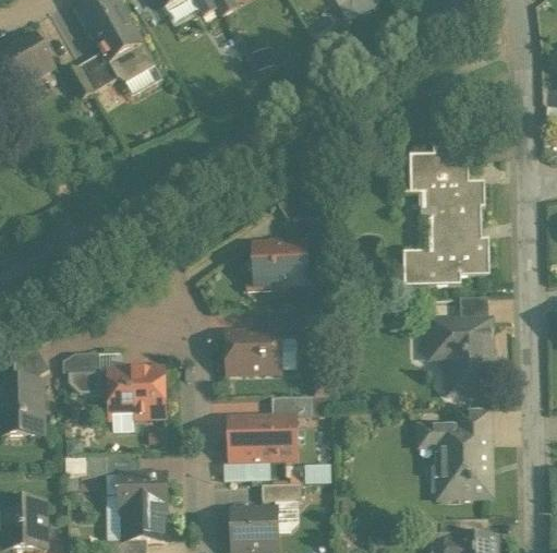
[(155,67),(116,0),(93,0),(76,10),(100,51),(108,63),(109,62),(118,77),(125,82),(142,72),(143,73),(155,67)]
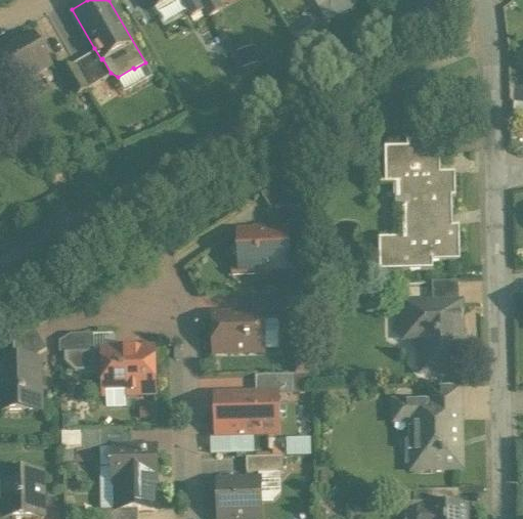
[(147,0),(153,8),(167,0),(168,1),(170,0),(147,0)]
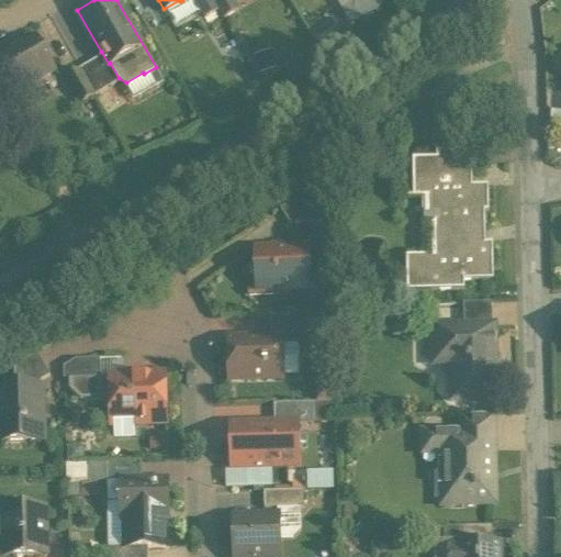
[(216,7),(212,0),(195,0),(203,14),(216,7)]
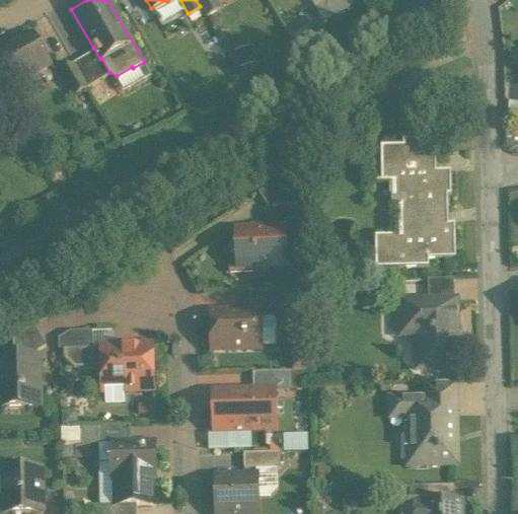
[(219,5),(215,0),(199,0),(206,12),(219,5)]
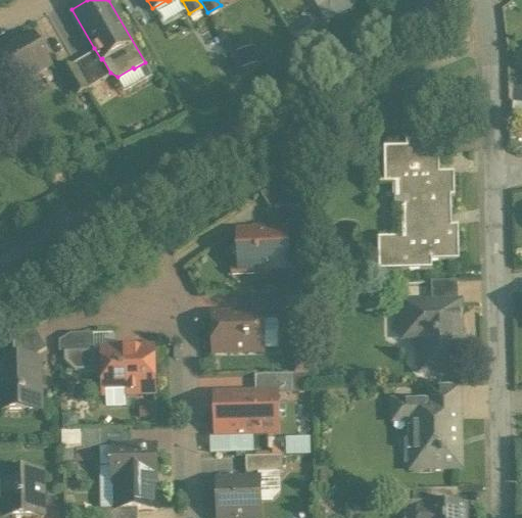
[(324,18),(352,6),(349,0),(315,0),(324,18)]
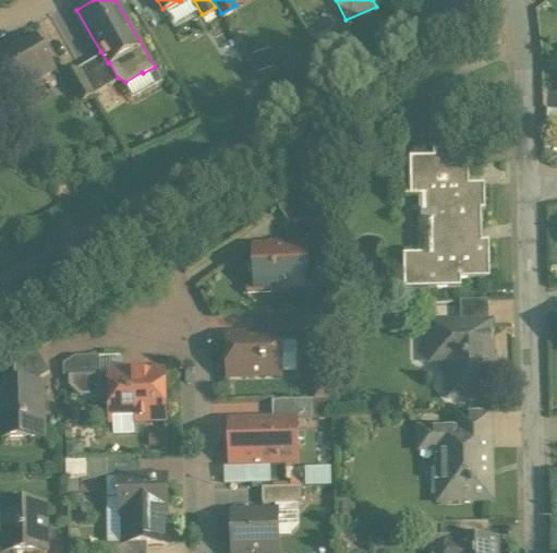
[(35,34),(0,53),(0,68),(13,91),(55,67),(35,34)]
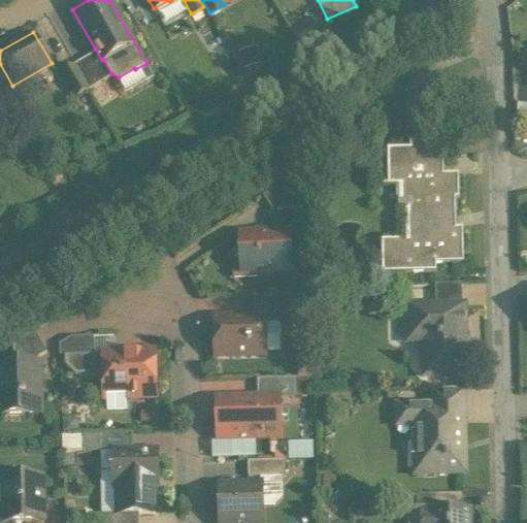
[(253,45),(237,51),(241,64),(257,60),(253,45)]
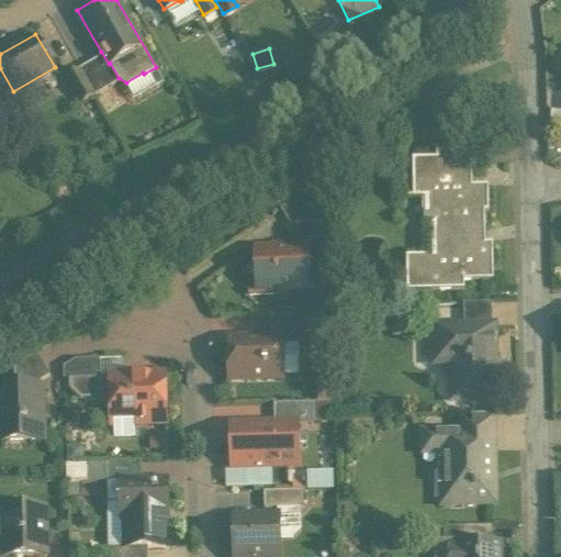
[(97,55),(79,65),(94,92),(119,78),(110,63),(109,64),(101,52),(97,55)]
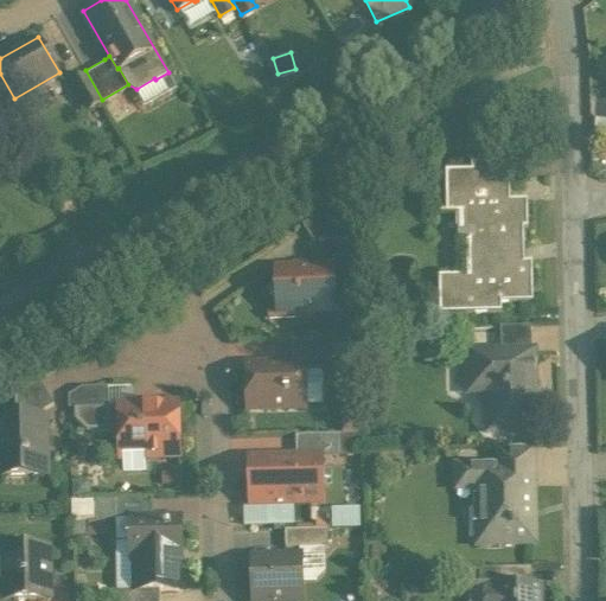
[(102,100),(85,70),(70,80),(87,108),(102,100)]
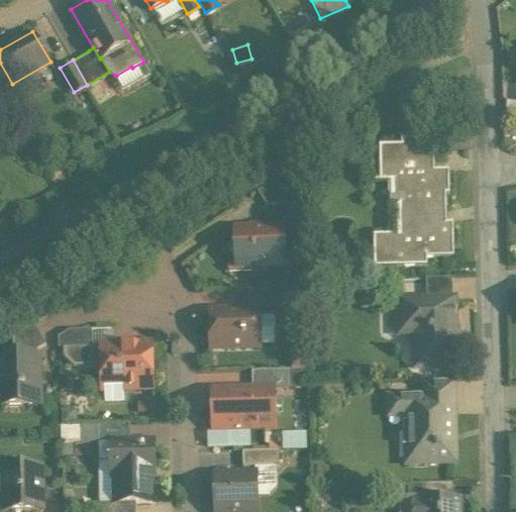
[(150,75),(143,62),(132,68),(131,67),(116,76),(123,91),(150,75)]
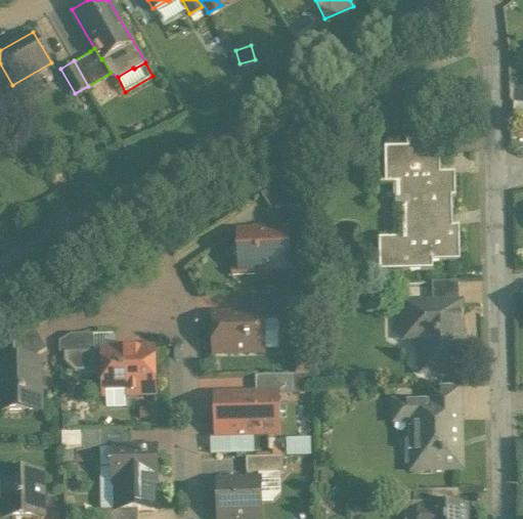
[(522,100),(513,99),(511,112),(522,113),(522,100)]
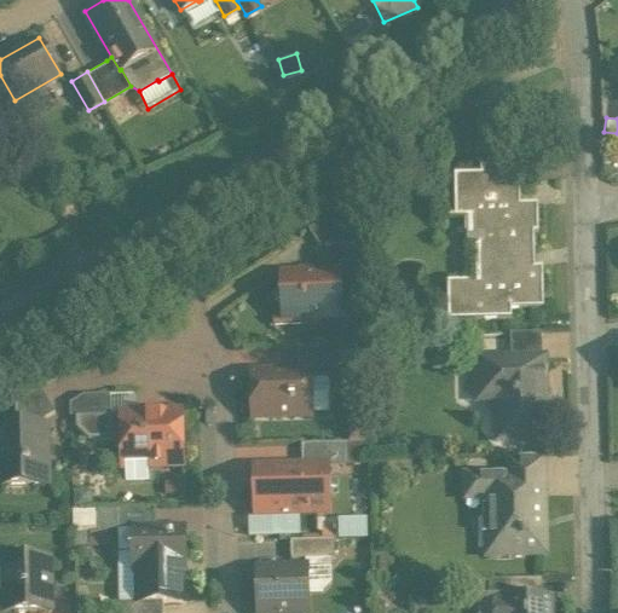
[(518,162),(480,163),(480,169),(454,171),(455,212),(449,212),(449,213),(468,213),(468,233),(466,233),(466,240),(477,240),(477,279),(446,281),(448,316),(510,314),(510,305),(542,304),(541,264),(533,264),(532,229),(537,229),(536,201),(519,201),(518,162)]
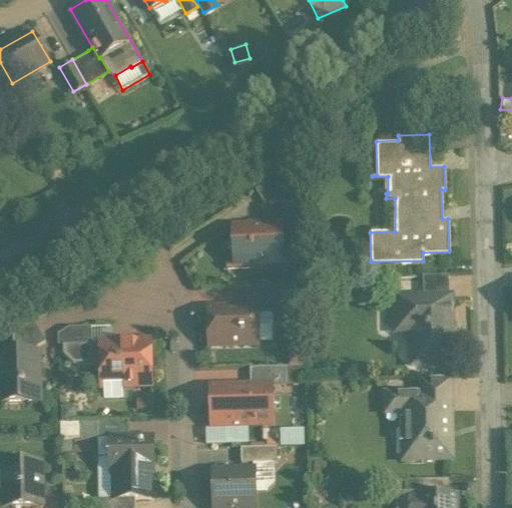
[(298,199),(298,171),(282,172),(254,187),(265,201),(268,200),(298,199)]
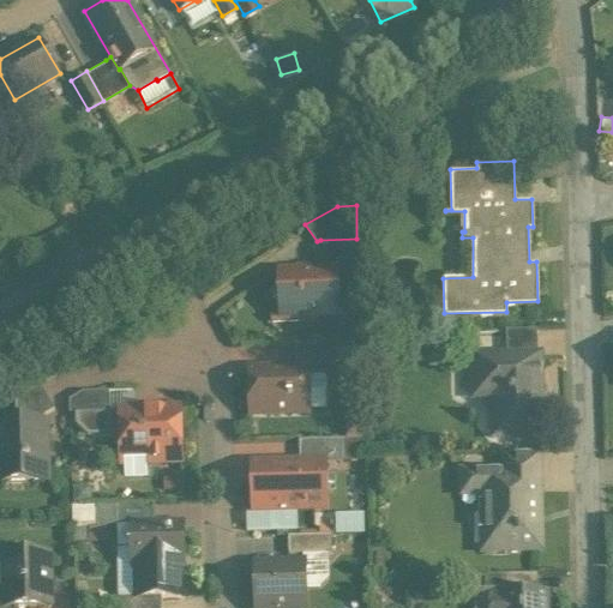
[(335,266),(280,269),(280,281),(269,290),(281,301),(281,313),(292,312),(296,317),(313,317),(318,312),(337,311),(335,266)]
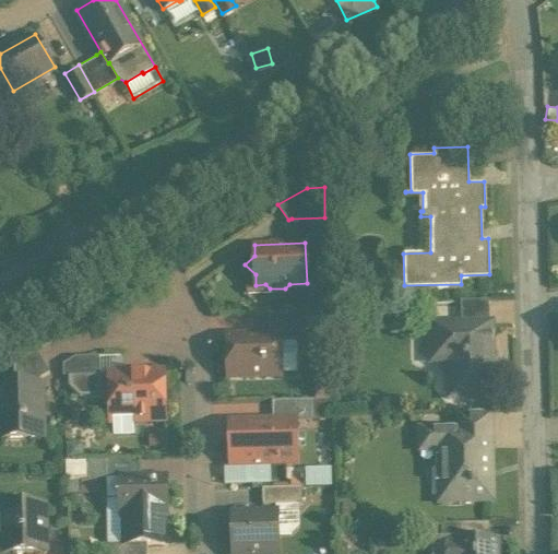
[(487,296),(460,297),(460,319),(488,319),(487,296)]
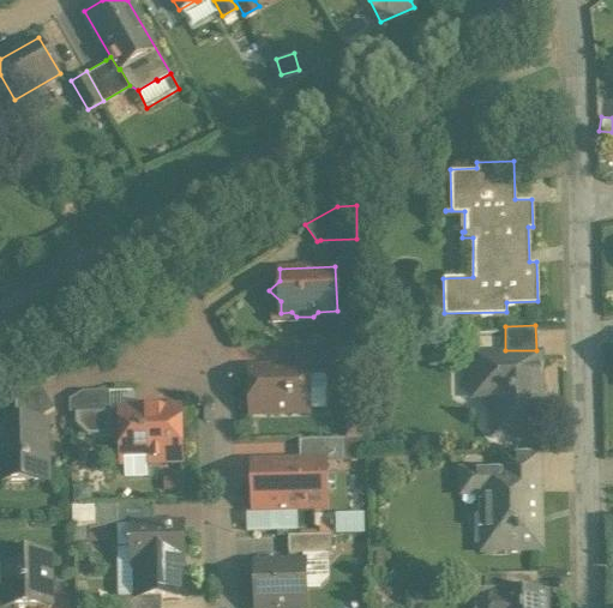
[(336,339),(293,341),(294,365),(306,365),(306,373),(325,372),(337,372),(336,339)]
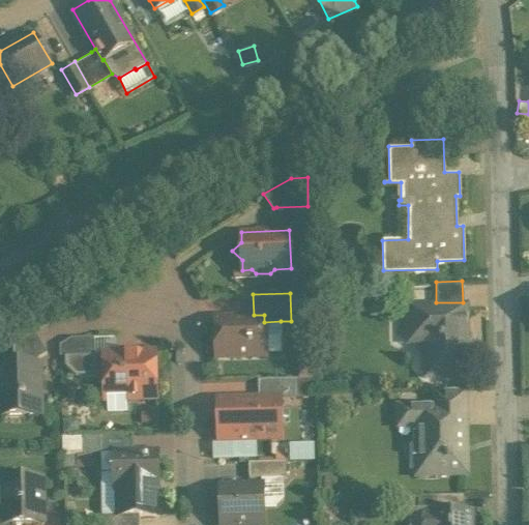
[(436,302),(407,303),(408,340),(423,339),(424,375),(467,374),(465,302),(464,302),(463,302),(436,302)]
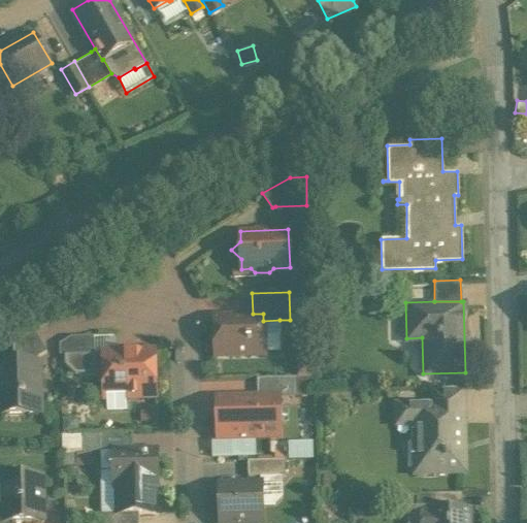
[(253,314),(215,315),(216,353),(264,352),(264,350),(263,321),(263,314),(253,314)]
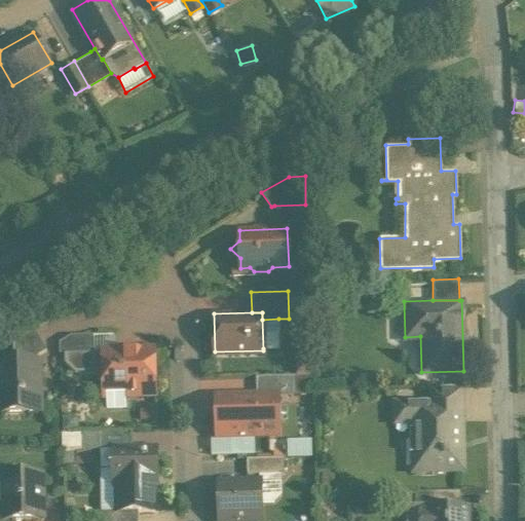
[(278,319),(262,320),(263,348),(279,348),(278,319)]
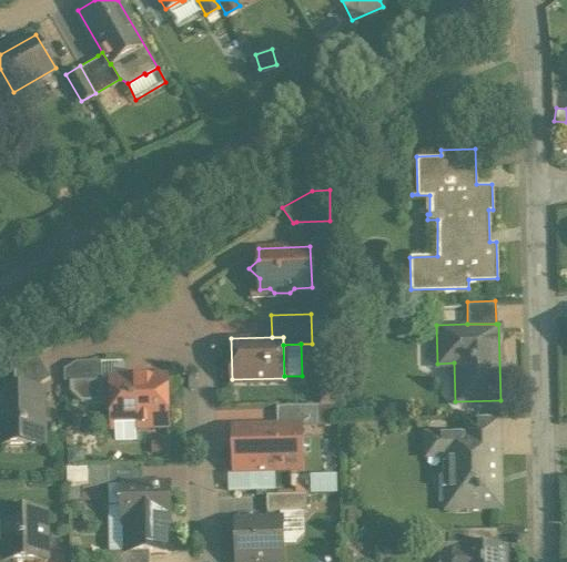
[(36,351),(12,365),(13,388),(40,387),(40,380),(49,375),(36,351)]
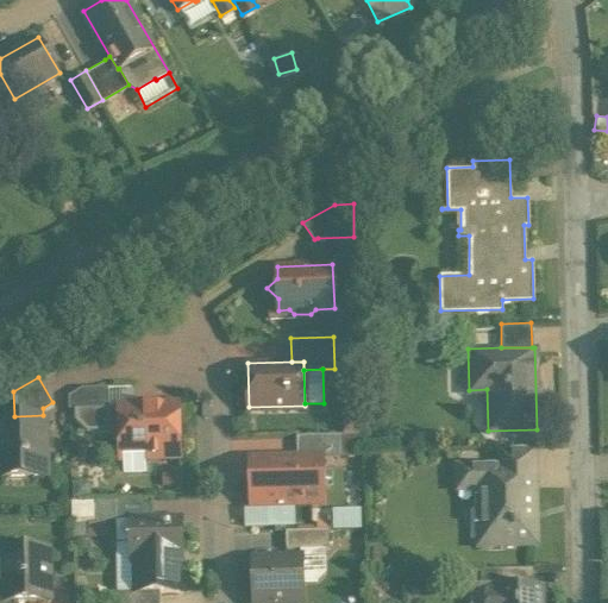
[(108,406),(107,384),(81,384),(68,394),(68,406),(108,406)]
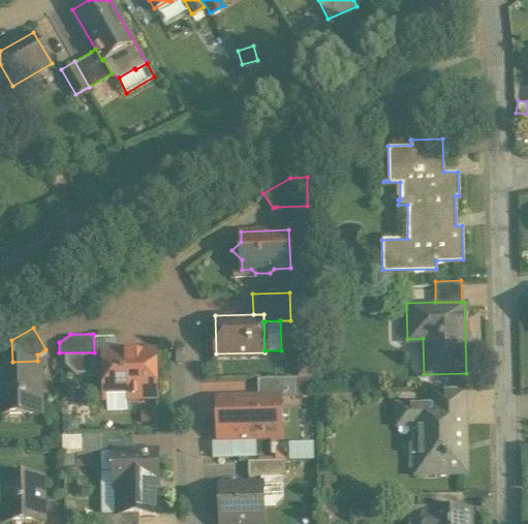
[(153,348),(103,350),(104,396),(106,395),(106,393),(125,393),(125,395),(155,394),(153,348)]
